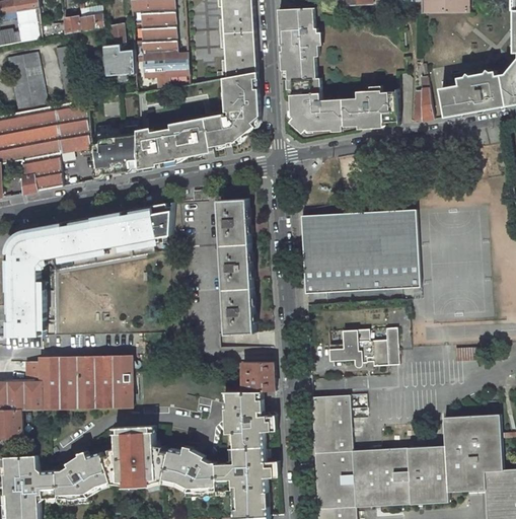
[(0,14),(16,11),(39,7),(37,0),(8,0),(5,1),(0,2),(0,14)]
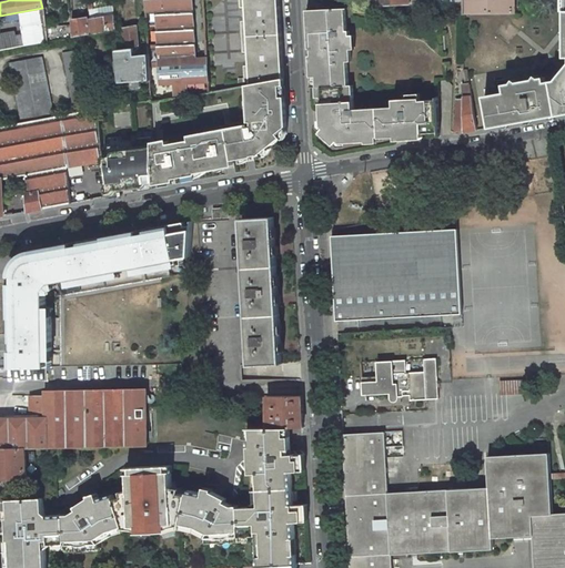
[(90,19),(89,0),(84,0),(86,18),(88,34),(113,30),(111,14),(90,19)]
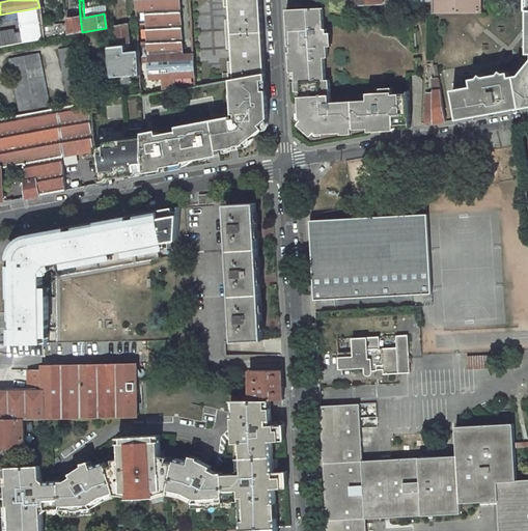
[(133,0),(135,21),(138,75),(140,93),(140,95),(193,86),(186,0),(185,0),(133,0)]
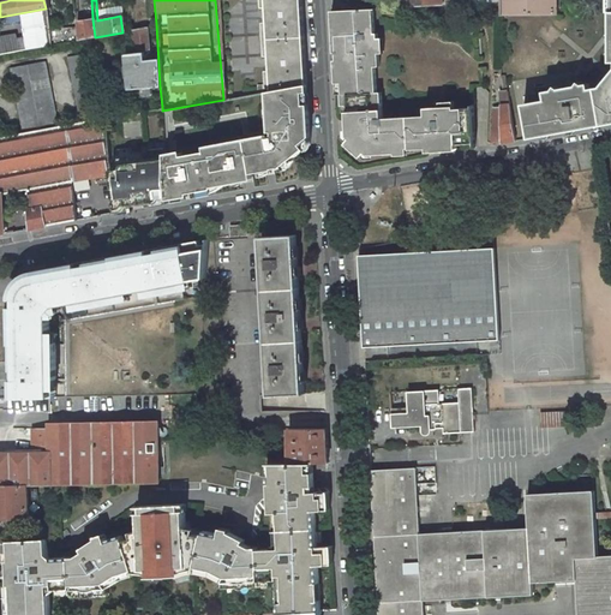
[(298,0),(262,0),(268,91),(304,84),(298,0)]
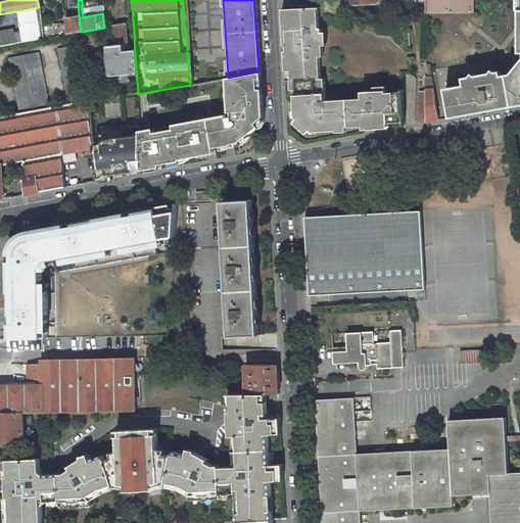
[(424,0),(424,1),(424,13),(427,13),(471,13),(470,0),(424,0)]
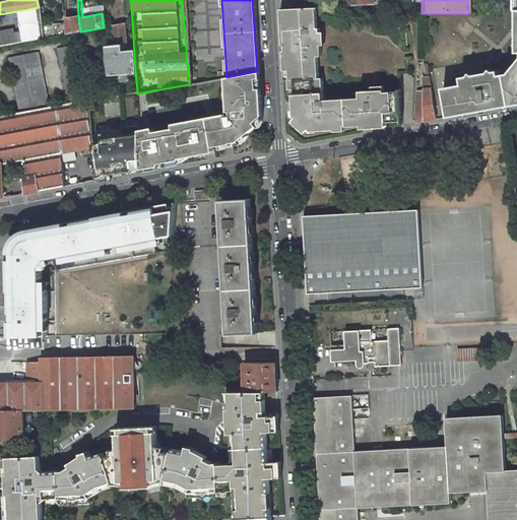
[(39,7),(16,11),(20,31),(21,42),(42,38),(40,22),(38,8),(39,8),(39,7)]
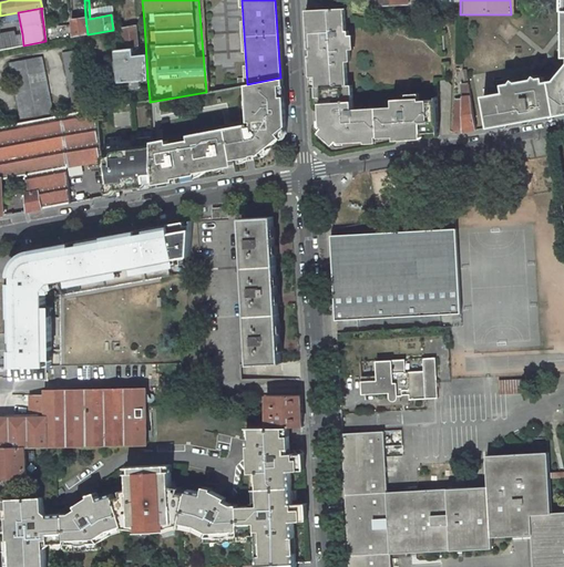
[(341,8),(303,10),(305,49),(307,49),(308,55),(306,58),(306,66),(311,66),(313,86),(315,86),(315,88),(313,90),(313,95),(315,98),(319,98),(319,103),(317,103),(318,125),(321,127),(318,131),(318,134),(329,144),(332,144),(335,141),(337,143),(363,141),(366,143),(371,143),(373,141),(373,136),(376,136),(376,137),(391,136),(391,138),(393,140),(417,138),(419,136),(418,133),(434,132),(432,100),(417,101),(417,98),(390,99),(390,106),(350,109),(349,85),(345,85),(344,61),(348,61),(346,31),(342,31),(341,8)]
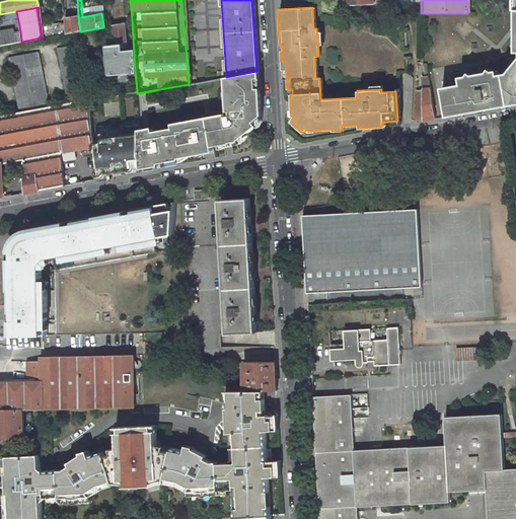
[(78,16),(63,18),(63,22),(64,34),(80,31),(78,16)]
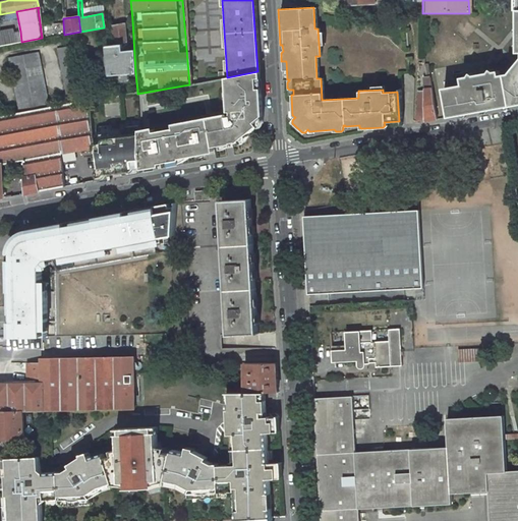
[(64,35),(63,22),(51,23),(51,20),(40,22),(42,38),(64,35)]
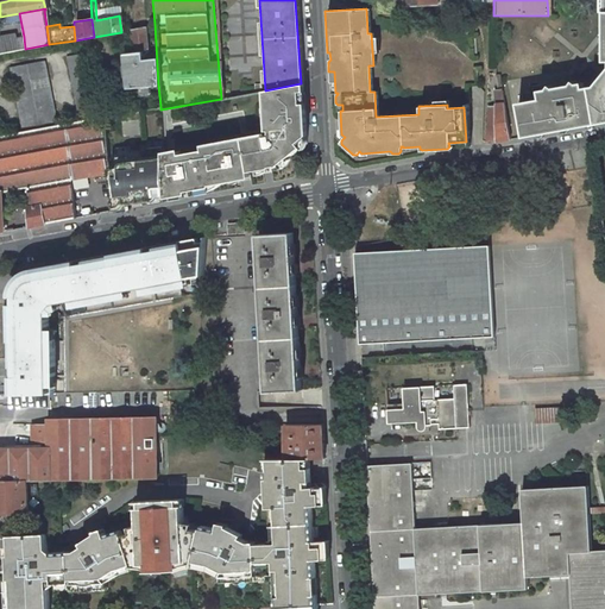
[(149,87),(158,86),(155,24),(128,30),(132,54),(121,54),(124,89),(138,88),(138,93),(142,95),(144,95),(147,94),(149,93),(149,87)]
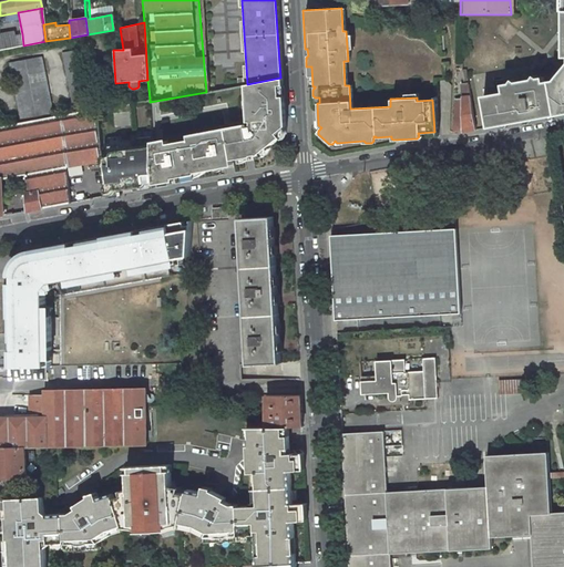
[(486,127),(563,113),(563,23),(562,24),(562,57),(563,55),(563,65),(554,80),(542,82),(541,76),(500,84),(502,92),(480,96),(486,127)]
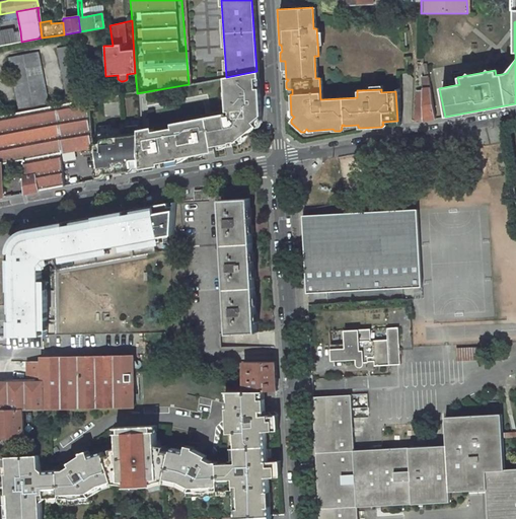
[(11,29),(0,31),(0,45),(21,42),(20,31),(12,32),(11,29)]
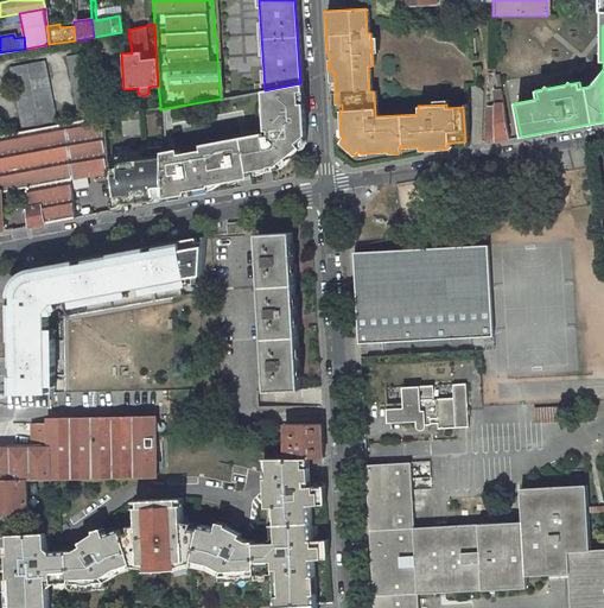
[(94,118),(81,54),(63,57),(76,121),(94,118)]
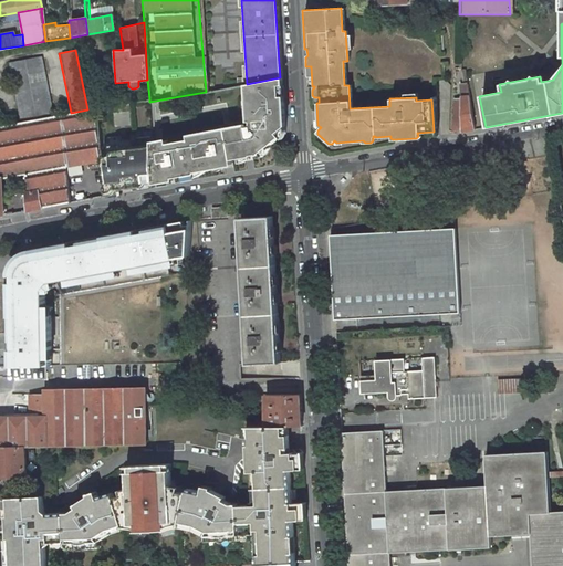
[(40,56),(7,63),(19,122),(53,116),(40,56)]
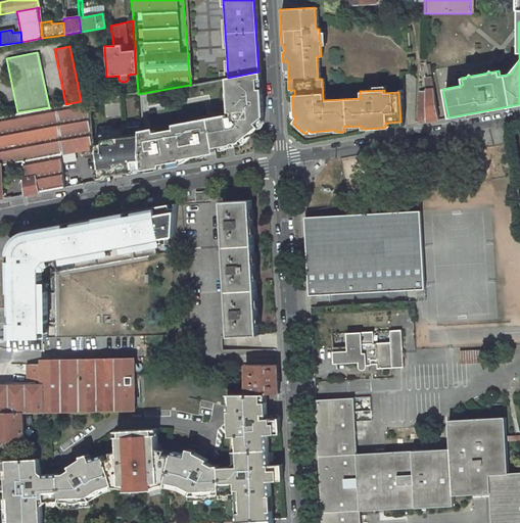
[(262,123),(258,72),(228,78),(230,113),(140,132),(143,169),(157,165),(157,164),(179,160),(178,157),(213,151),(211,147),(235,142),(235,143),(262,123)]
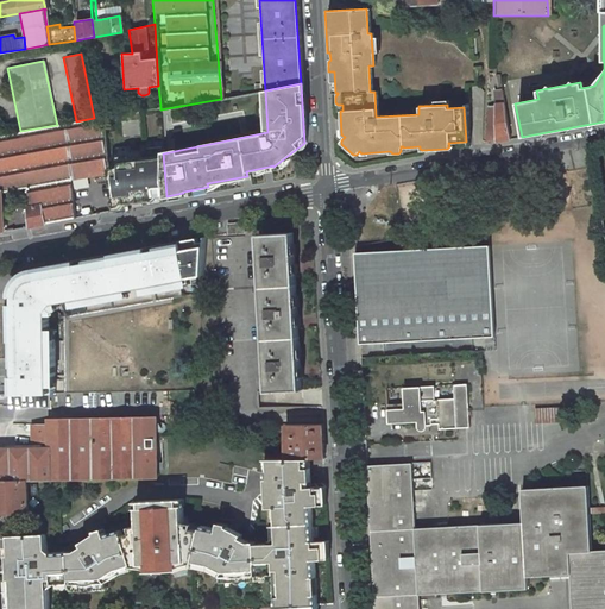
[(493,90),(491,90),(492,105),(502,104),(499,89),(493,90)]
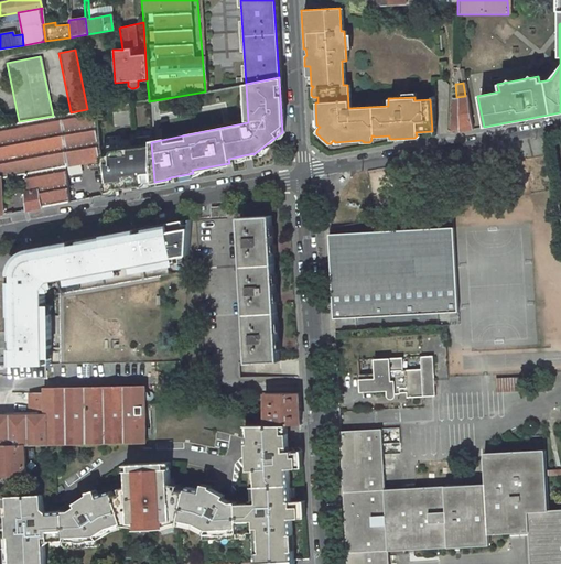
[(470,129),(465,96),(456,97),(456,99),(457,131),(470,129)]
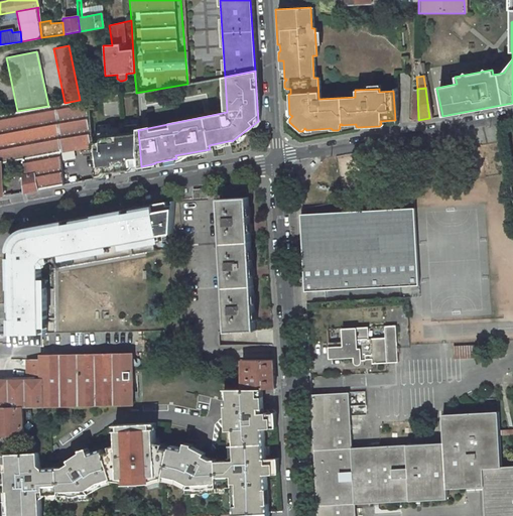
[(408,122),(418,120),(417,91),(410,91),(408,122)]
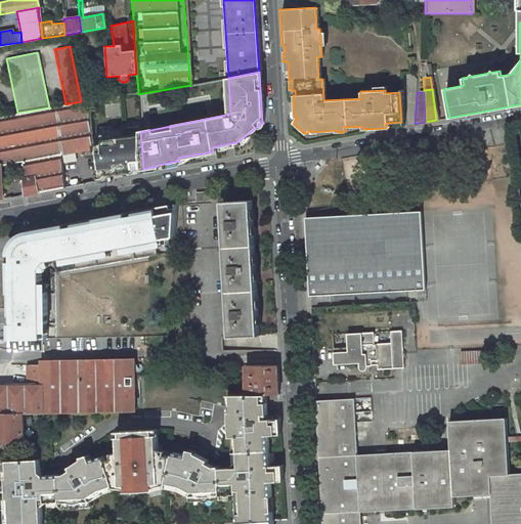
[(55,106),(60,155),(92,148),(91,141),(87,101),(82,102),(81,101),(66,104),(55,106)]
